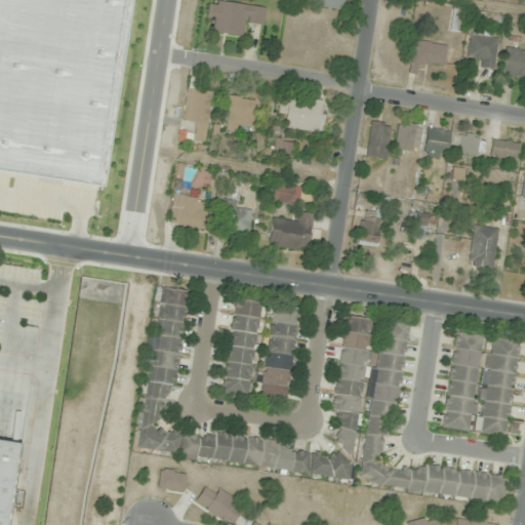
[(0,0),(125,0),(97,189),(0,173),(0,0)]
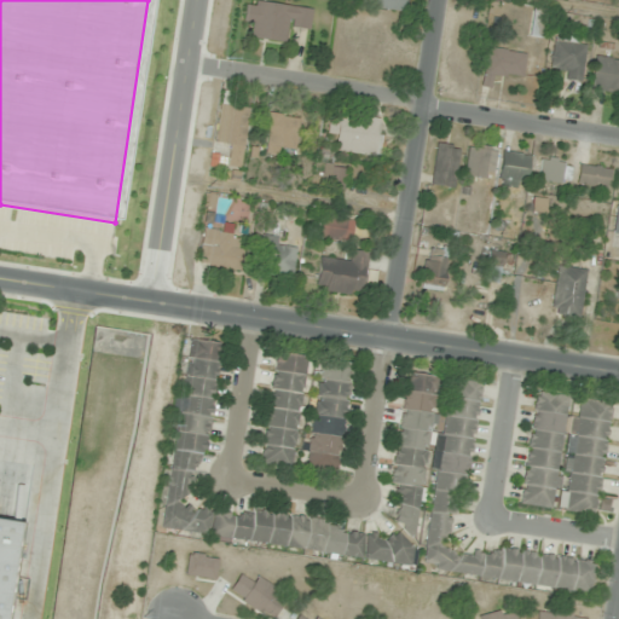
[(310,30),(312,10),(246,1),(243,23),(254,24),(252,39),(285,44),(287,27),(310,30)]
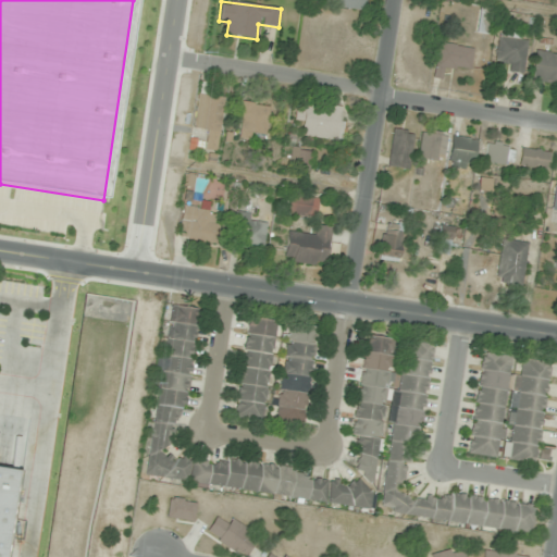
[(477,33),(491,35),(494,10),(481,8),(477,33)]
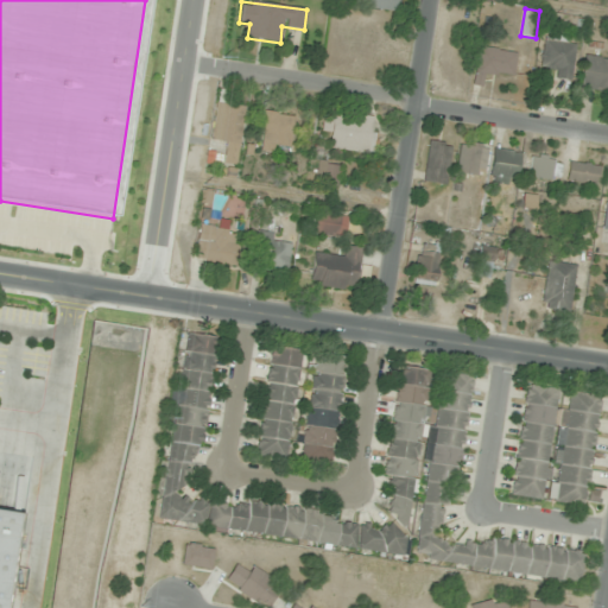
[(575,43),(544,43),(544,65),(553,65),(553,80),(574,80),(575,43)]
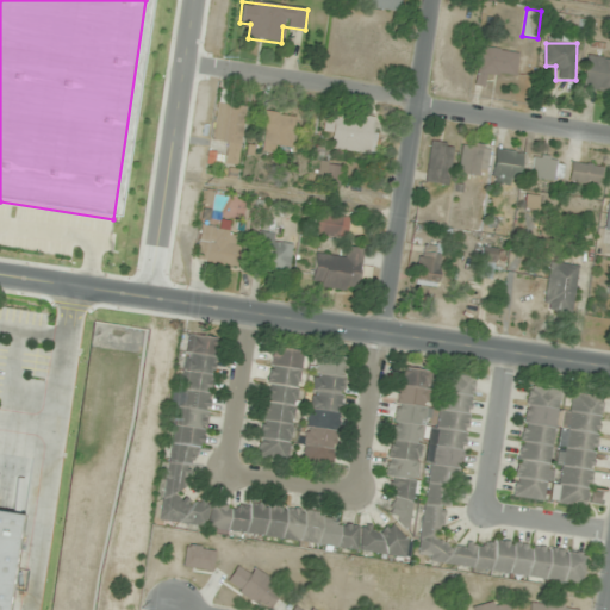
[(609,92),(609,56),(604,56),(607,45),(590,43),(584,88),(609,92)]
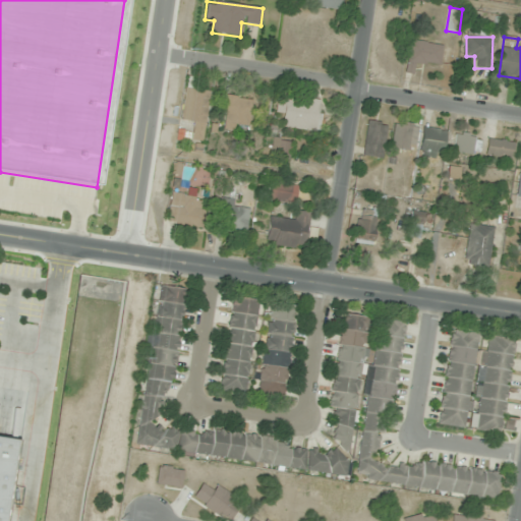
[(412,72),(414,63),(440,66),(443,45),(409,41),(406,72),(412,72)]
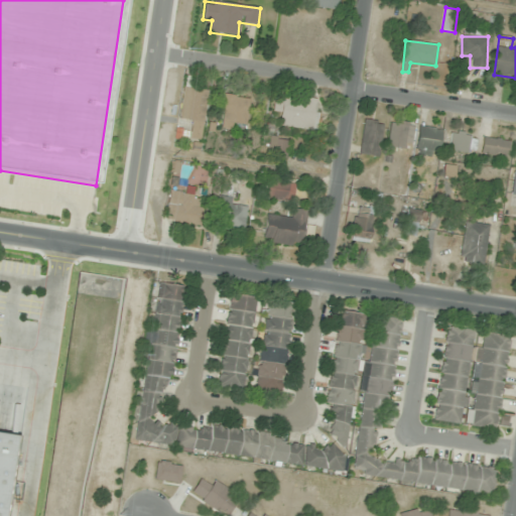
[(185,87),(181,119),(204,122),(208,90),(185,87)]
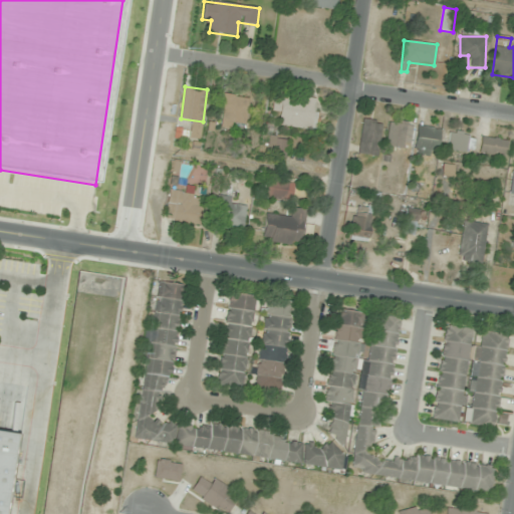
[(248,97),(222,94),(218,127),(234,130),(235,124),(245,125),(248,97)]
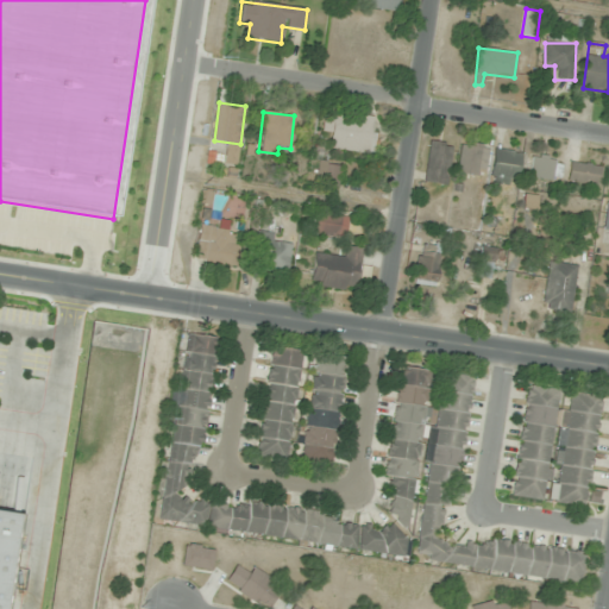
[(372,151),(371,117),(328,118),(330,152),(372,151)]
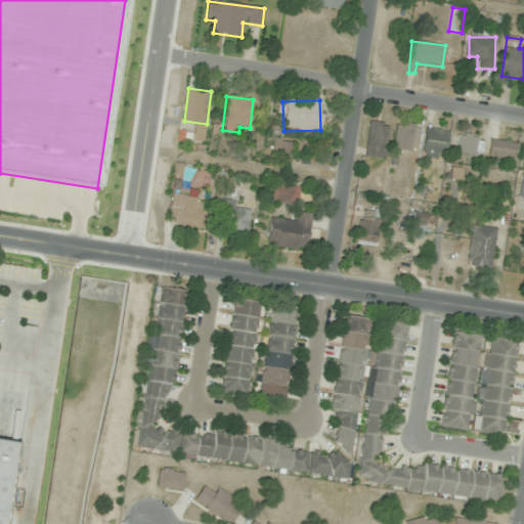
[(385,160),(389,124),(369,122),(365,158),(385,160)]
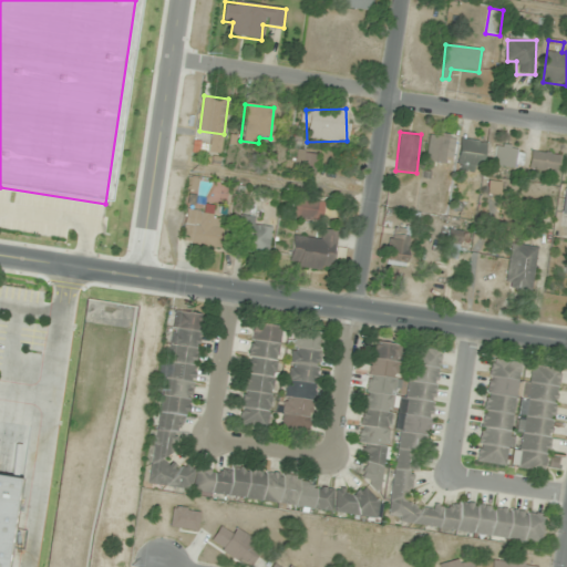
[(425,160),(451,165),(456,138),(431,133),(425,160)]
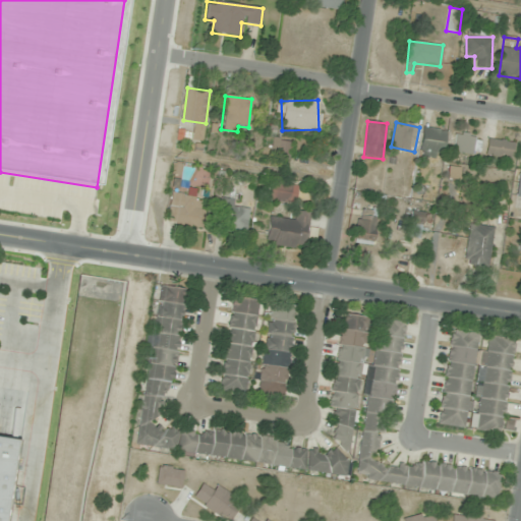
[(445,156),(445,129),(421,129),(421,156),(445,156)]
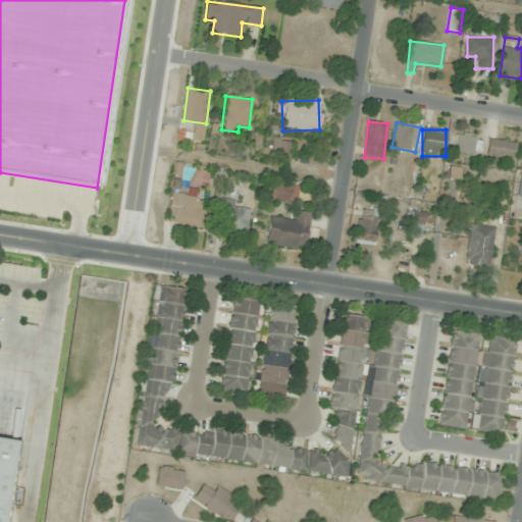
[(482,135),(455,135),(455,155),(482,155),(482,135)]
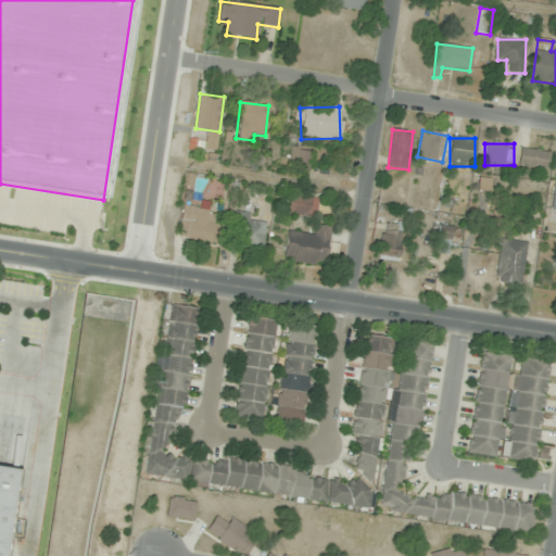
[(551,152),(520,148),(518,166),(548,171),(551,152)]
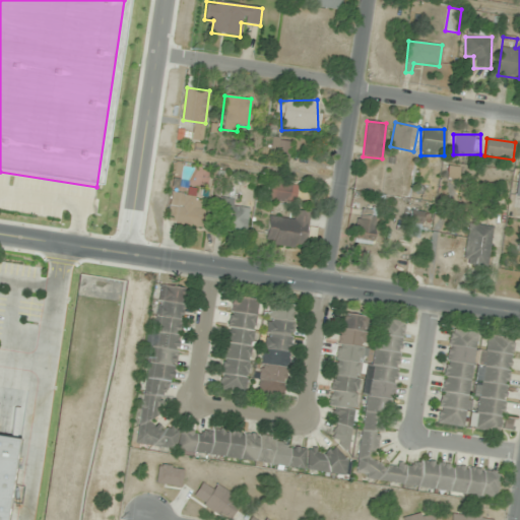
[(288,143),(280,142),(278,156),(286,157),(288,143)]
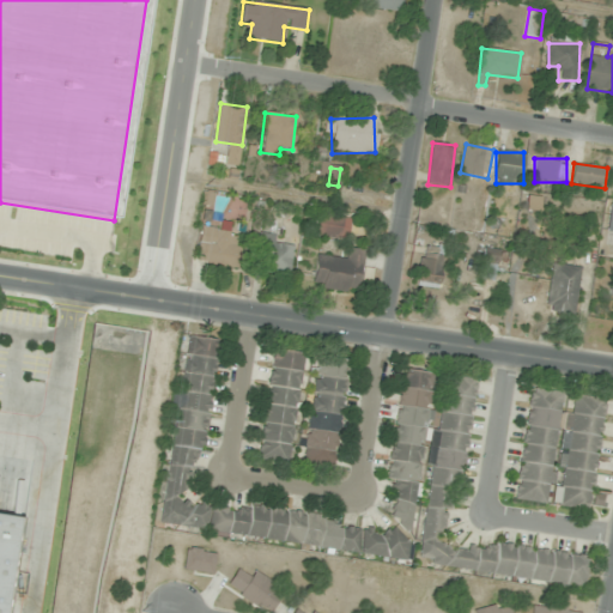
[(541,196),(528,196),(528,213),(541,213),(541,196)]
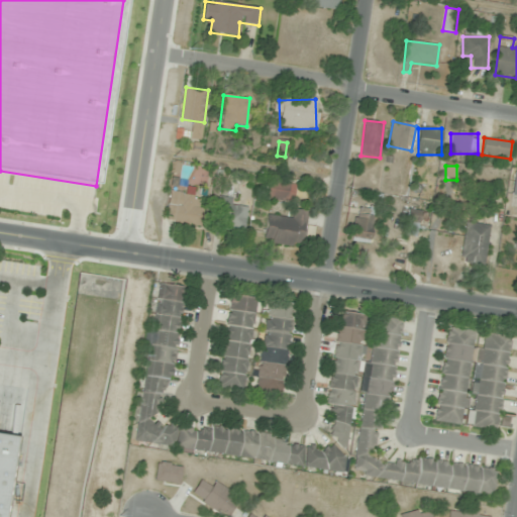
[(266,199),(287,202),(290,183),(269,179),(266,199)]
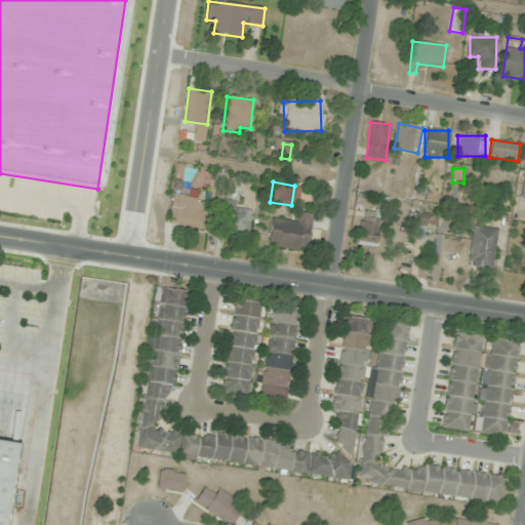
[(211,212),(202,210),(203,198),(172,194),(168,227),(208,232),(211,212)]
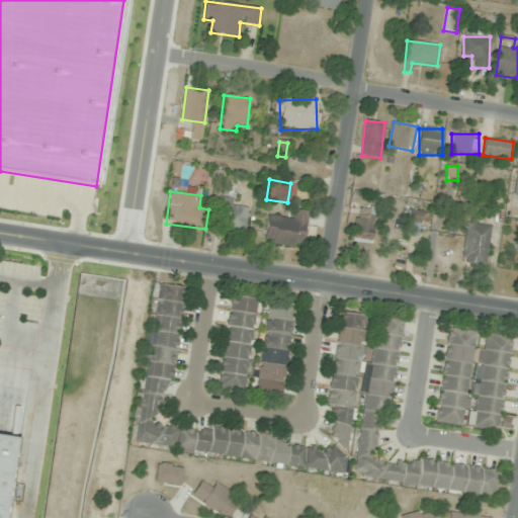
[(214,230),(245,234),(248,203),(219,200),(214,230)]
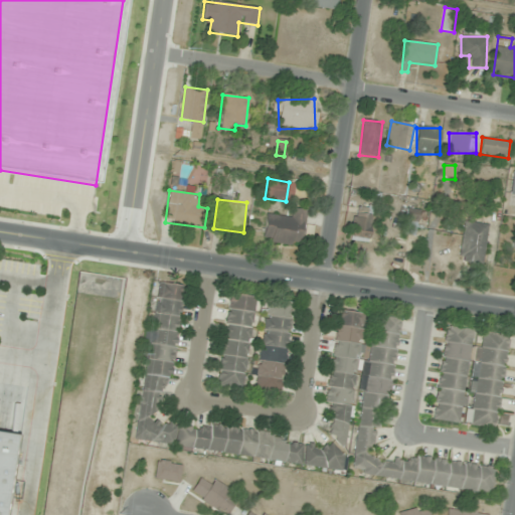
[(305,210),(292,208),(291,217),(266,215),(263,243),(302,246),(305,210)]
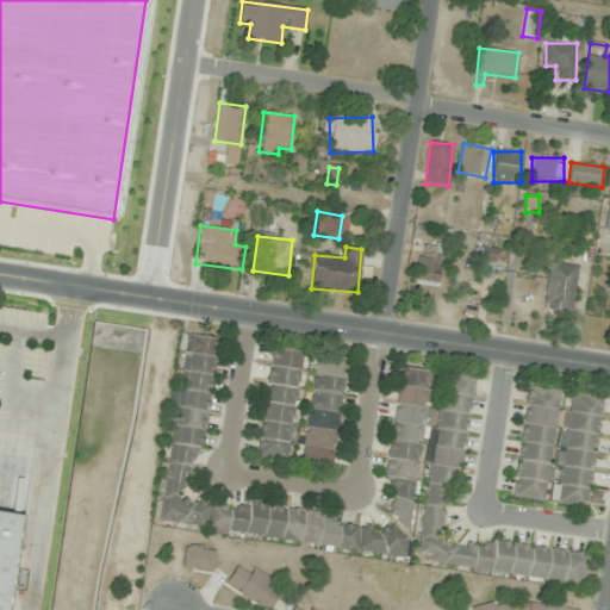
[(499,275),(493,250),(473,255),(479,280),(499,275)]
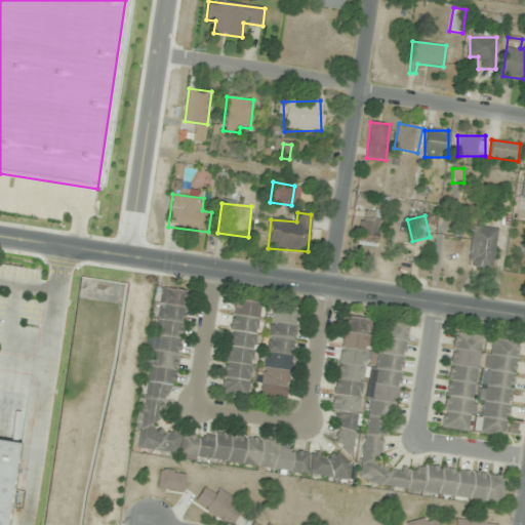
[(381,220),(362,216),(356,244),(376,248),(381,220)]
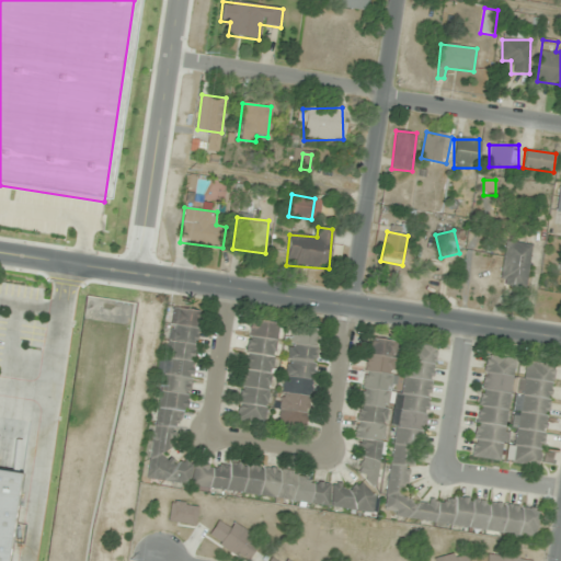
[(533,245),(506,241),(500,285),(526,289),(533,245)]
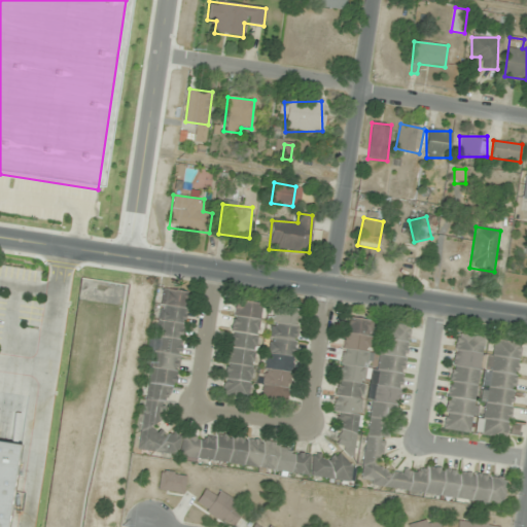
[(185,292),(159,289),(139,455),(354,480),(357,456),(168,434),(185,292)]
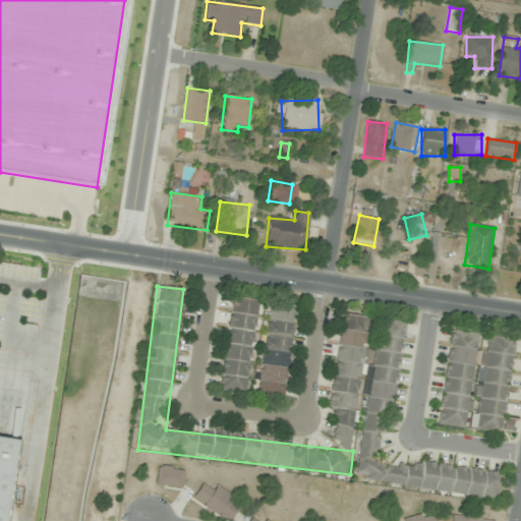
[(219,390),(246,394),(258,301),(232,297),(219,390)]
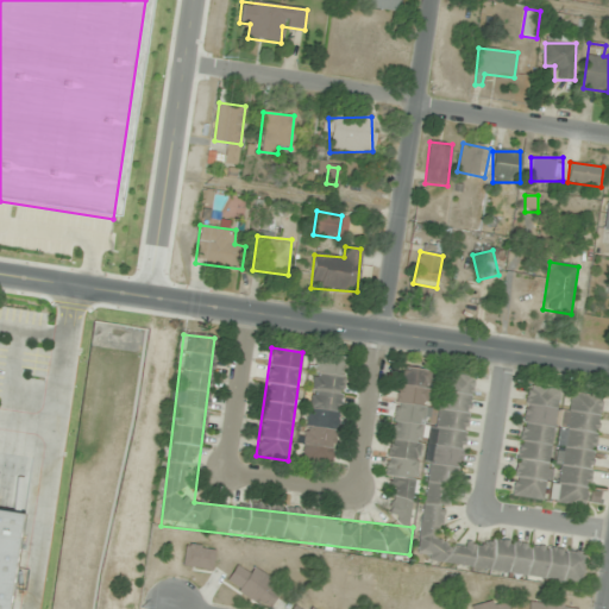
[(332,464),(349,359),(318,355),(301,460),(332,464)]
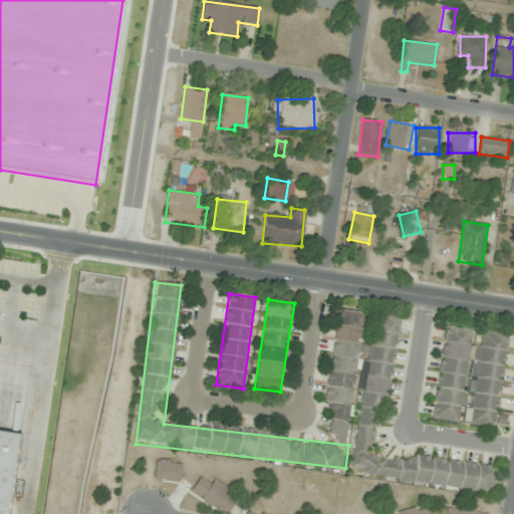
[(492,491),(494,467),(381,456),(396,317),(369,315),(369,314),(337,311),(324,436),(336,438),(335,447),(351,448),(348,477),(492,491)]
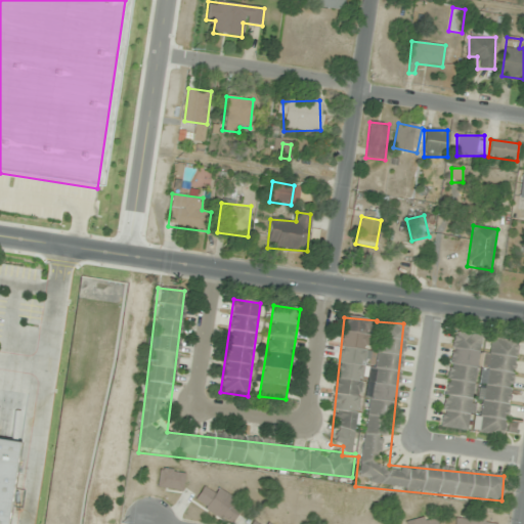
[(518,341),(491,338),(488,355),(480,354),(482,336),(454,332),(441,428),(473,432),(506,436),(518,341)]
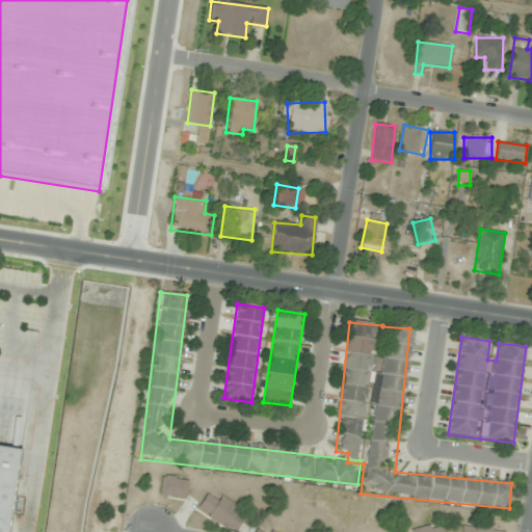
[(0,531),(0,446),(16,448),(2,531),(0,531)]
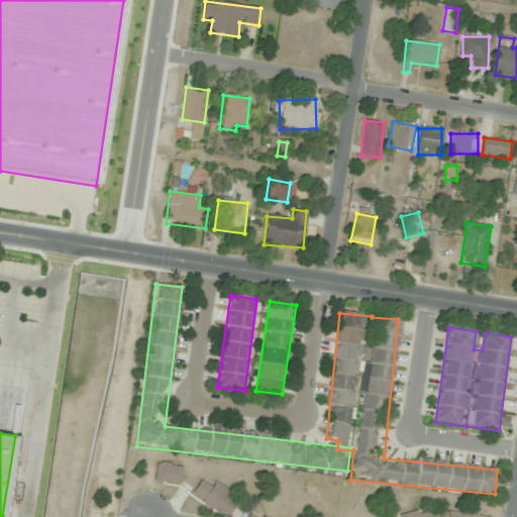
[(154,482),(179,485),(182,466),(158,462),(154,482)]
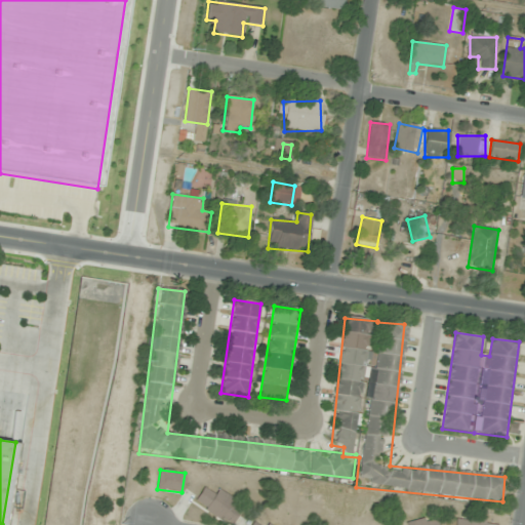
[(241,497),(201,488),(196,511),(236,520),(241,497)]
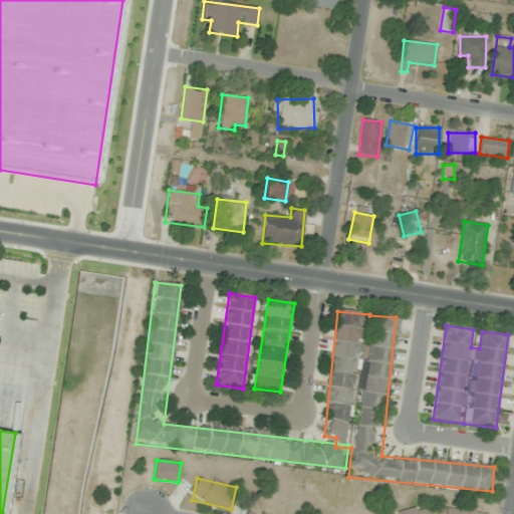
[(478,507),(457,504),(456,510),(447,508),(445,513),(486,513),(477,512),(478,507)]
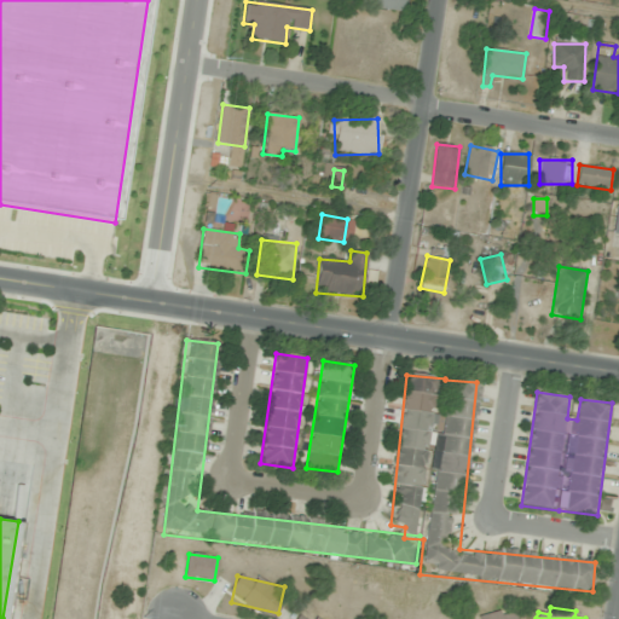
[(475,617),(475,618),(516,618),(514,608),(475,617)]
